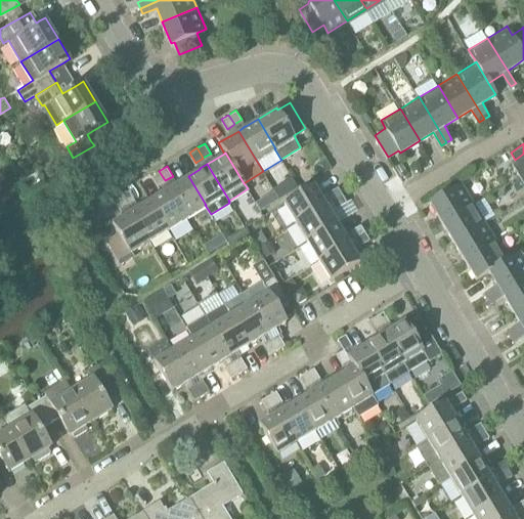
[(159,171),(151,175),(158,185),(165,180),(159,171)]
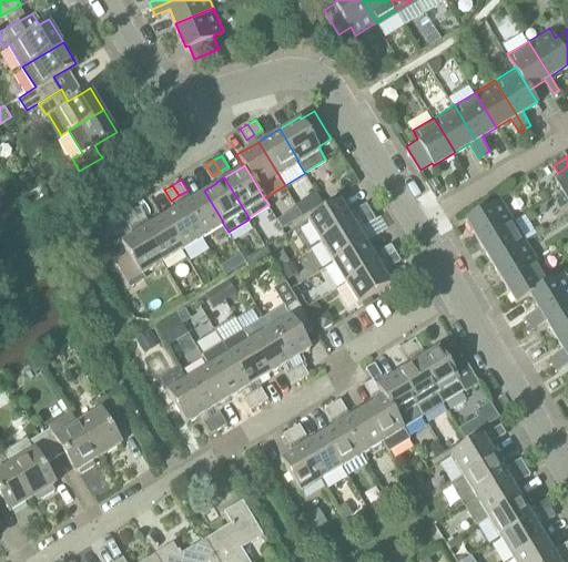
[(191,198),(183,203),(202,234),(222,222),(223,222),(204,191),(191,197),(191,198)]
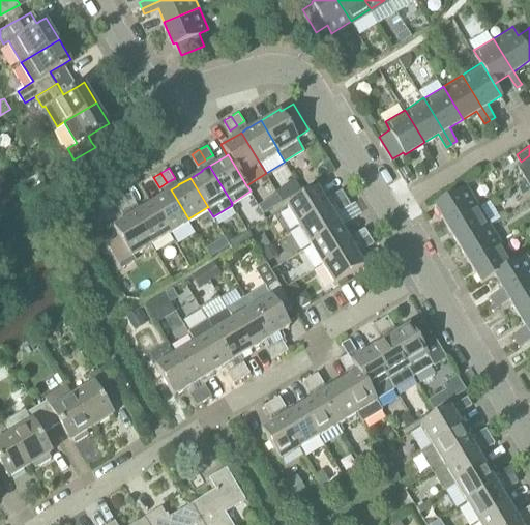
[(294,178),(276,188),(283,199),(291,195),(300,188),(294,178)]
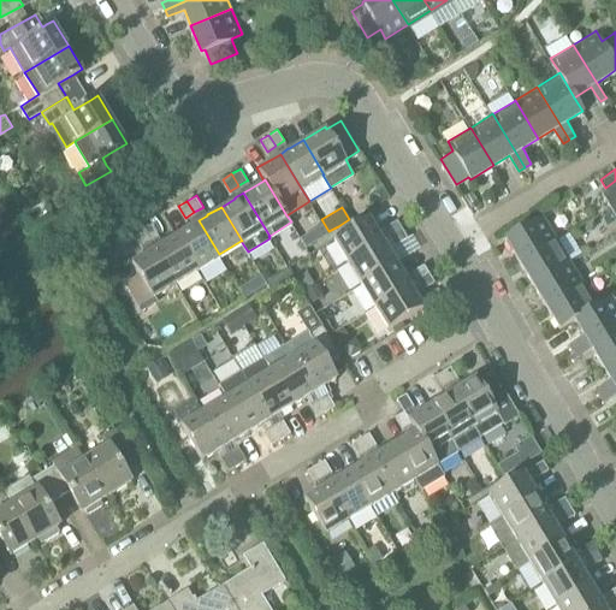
[(366,217),(333,237),(347,259),(379,238),(381,237),(368,215),(366,217)]
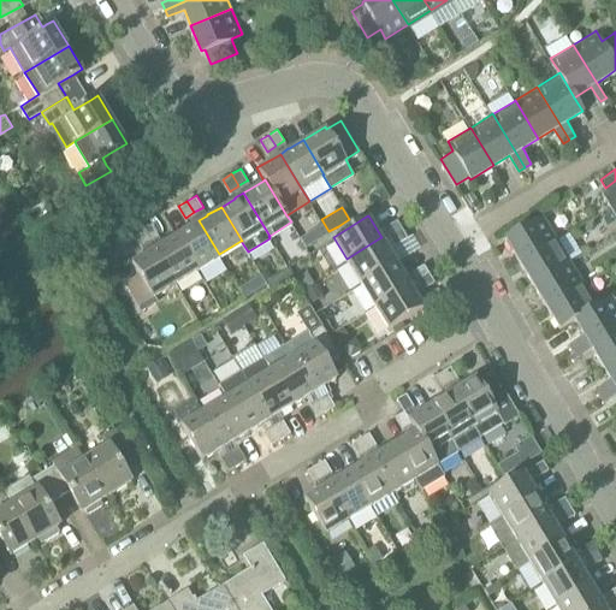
[(520,230),(505,238),(517,258),(555,235),(543,215),(542,217),(520,230)]
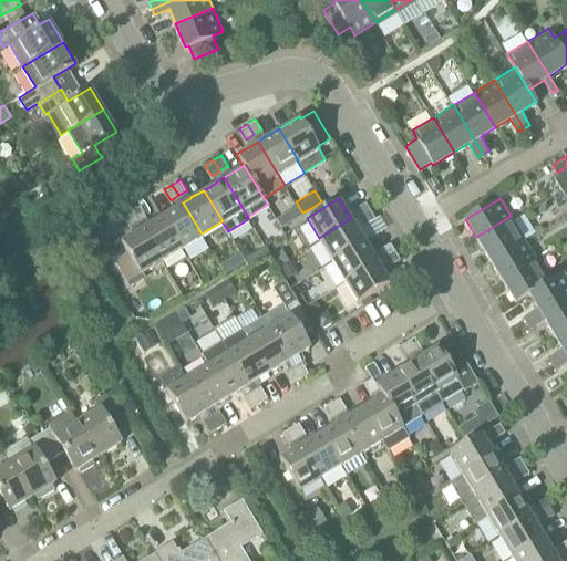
[(362,201),(354,207),(359,214),(369,207),(366,200),(362,201)]
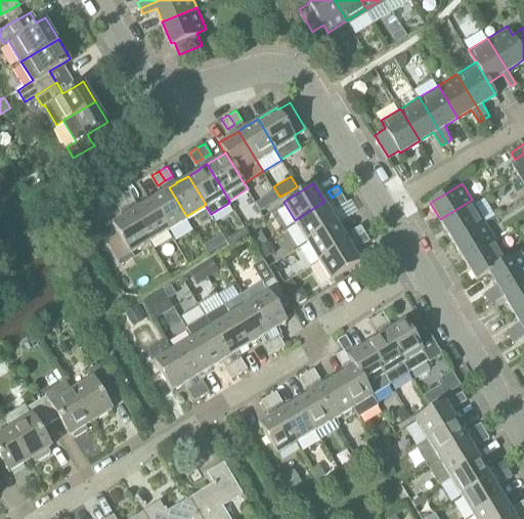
[(162,191),(150,199),(168,227),(186,216),(169,187),(163,191),(162,191)]
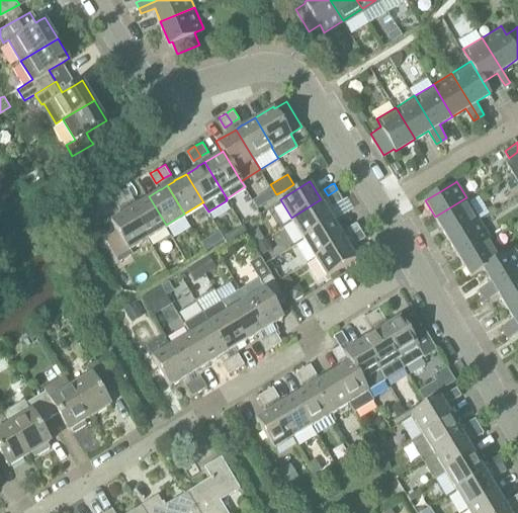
[(127,186),(119,191),(126,201),(133,197),(134,196),(127,186)]
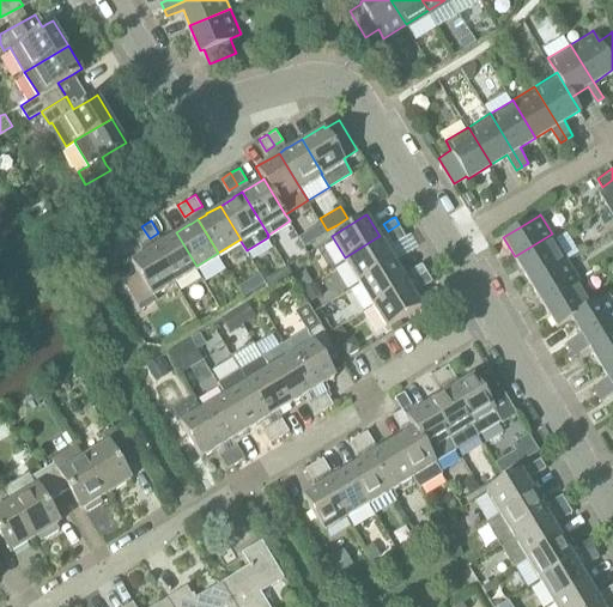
[(399,224),(388,231),(393,240),(394,241),(405,235),(399,224)]
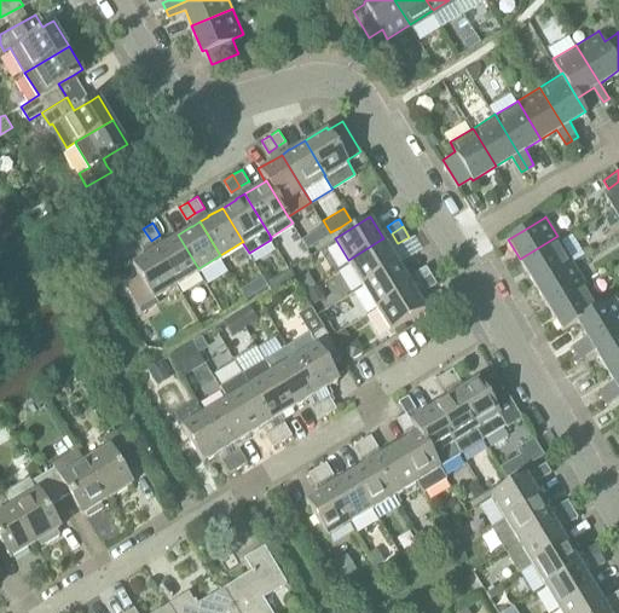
[(143,229),(134,233),(136,235),(143,246),(151,241),(143,229)]
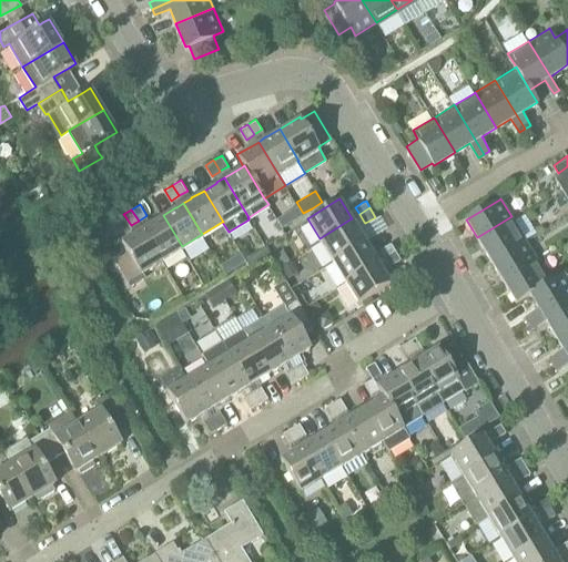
[(150,223),(142,227),(162,258),(182,246),(163,215),(151,223),(150,223)]
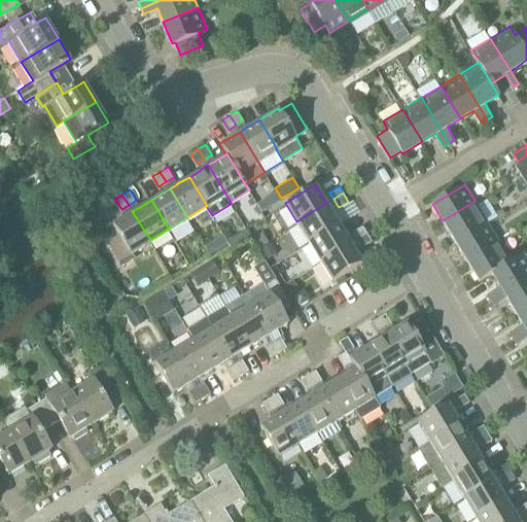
[(475,201),(443,220),(454,240),(487,220),(477,204),(477,203),(475,201)]
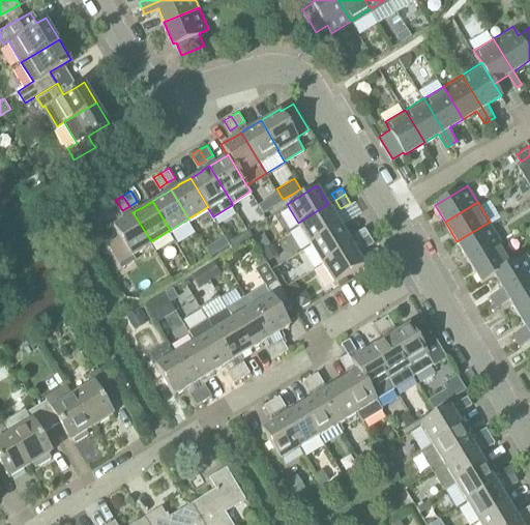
[(326,205),(298,223),(310,240),(337,224),(340,223),(328,204),(326,205)]
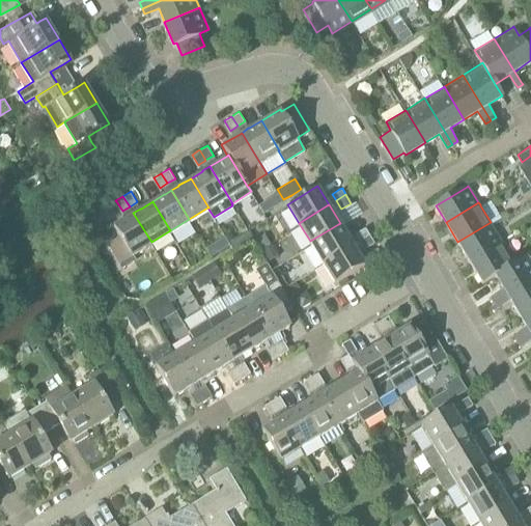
[(119,236),(107,243),(121,267),(136,258),(133,253),(151,242),(133,213),(127,217),(114,225),(113,225),(119,236)]
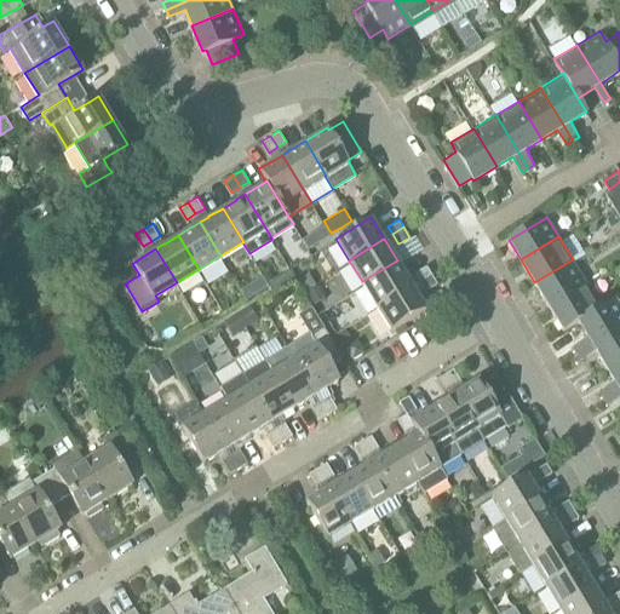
[(573,259),(534,282),(549,304),(586,281),(573,259)]
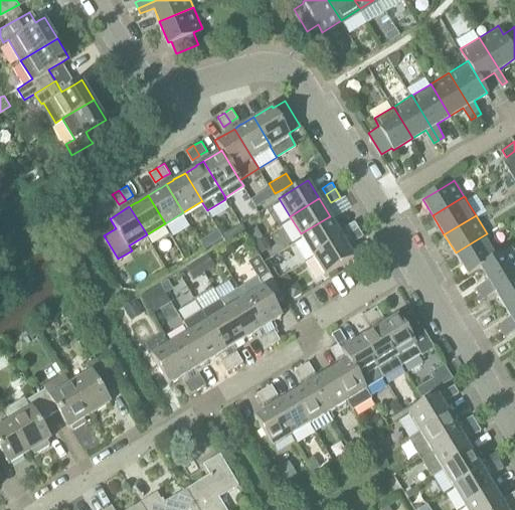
[(328,217),(301,233),(309,247),(313,252),(339,236),(341,235),(338,229),(330,216),(328,217)]
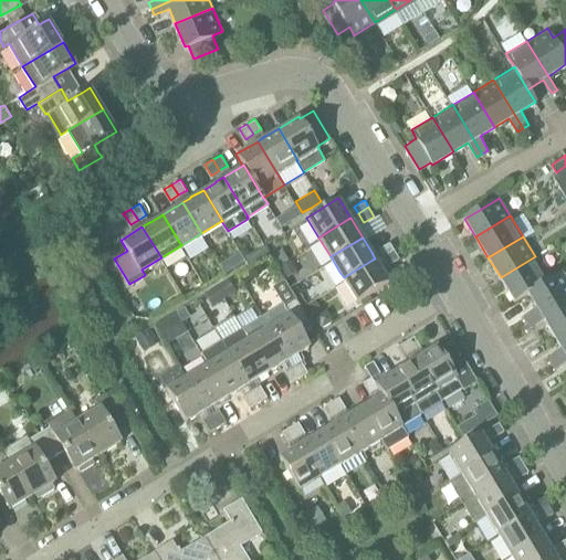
[(387,242),(378,247),(383,254),(394,247),(389,241),(387,242)]
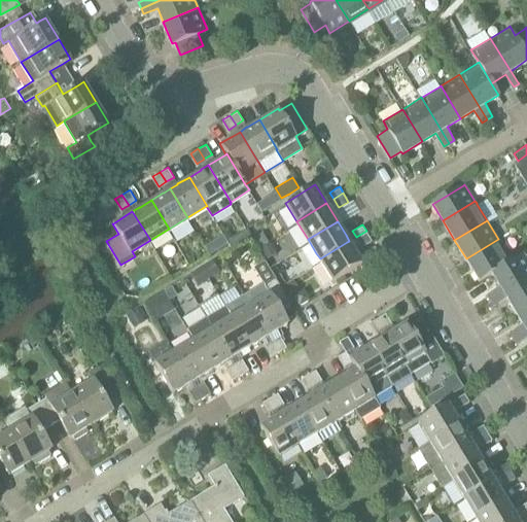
[(94,242),(107,235),(102,227),(89,234),(94,242)]
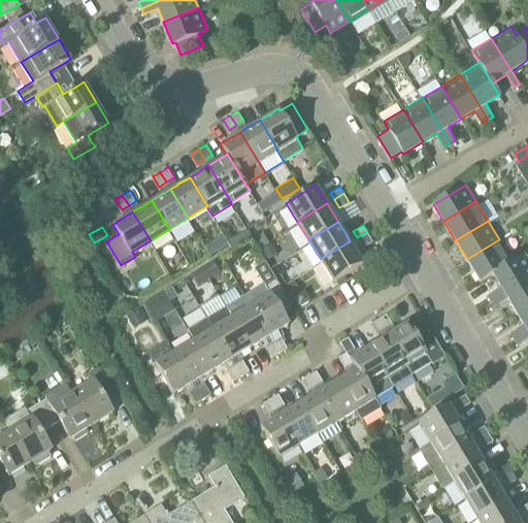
[(263,231),(254,237),(259,246),(268,239),(263,231)]
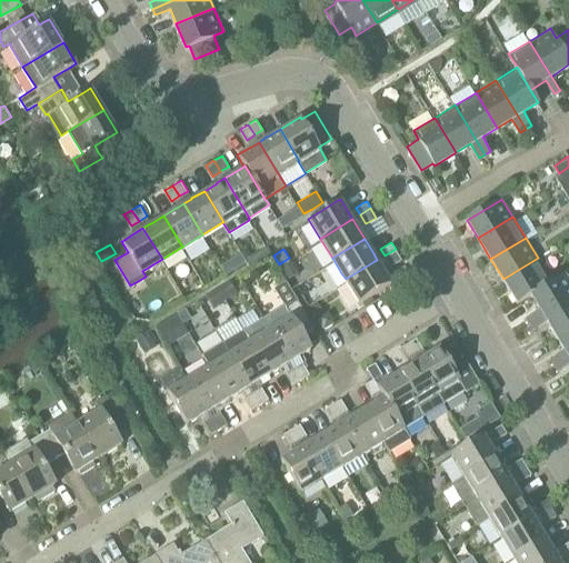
[(396,249),(385,255),(389,263),(390,265),(401,259),(396,249)]
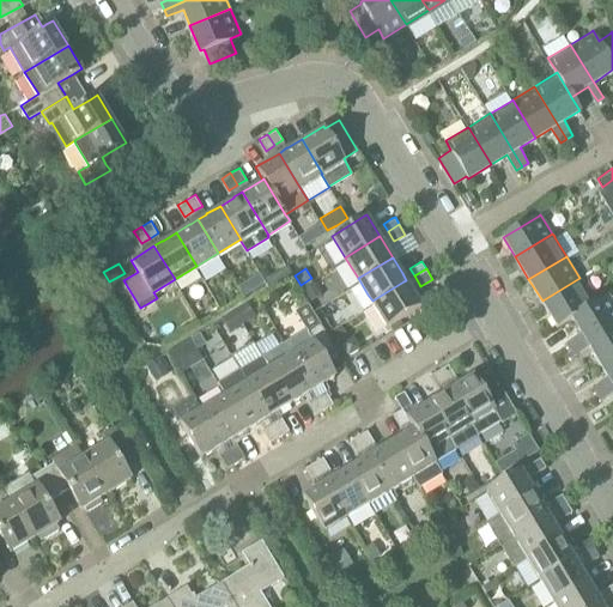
[(274,272),(265,278),(271,286),(280,280),(274,272)]
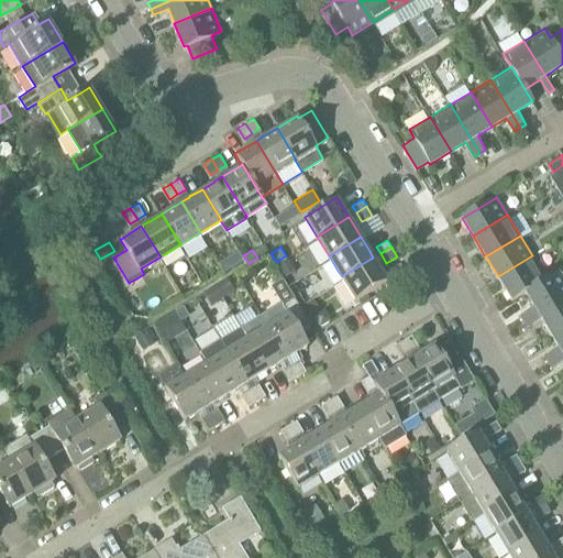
[(532,255),(498,276),(511,298),(523,291),(522,290),(544,276),(532,255)]
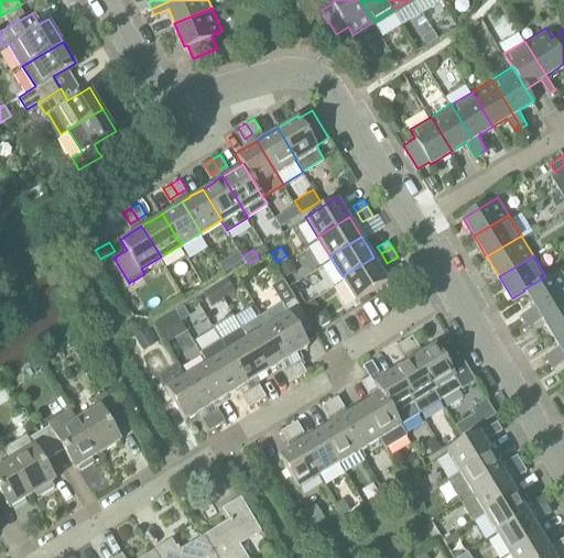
[(289,256),(278,263),(285,275),(296,267),(289,256)]
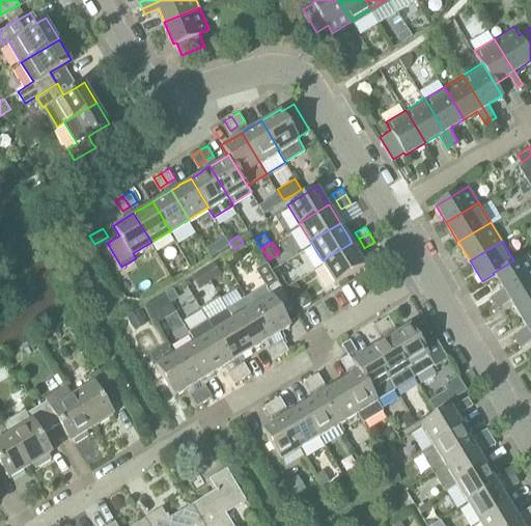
[(350,244),(323,260),(334,280),(335,282),(365,264),(352,243),(350,244)]
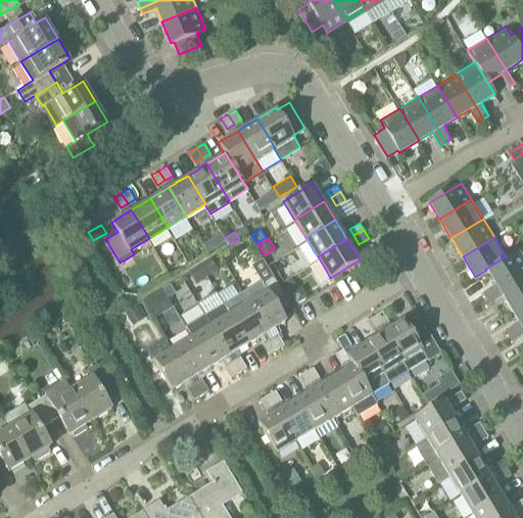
[(494,284),(482,291),(485,296),(522,273),(522,257),(518,248),(506,256),(485,269),(486,270),(494,284)]
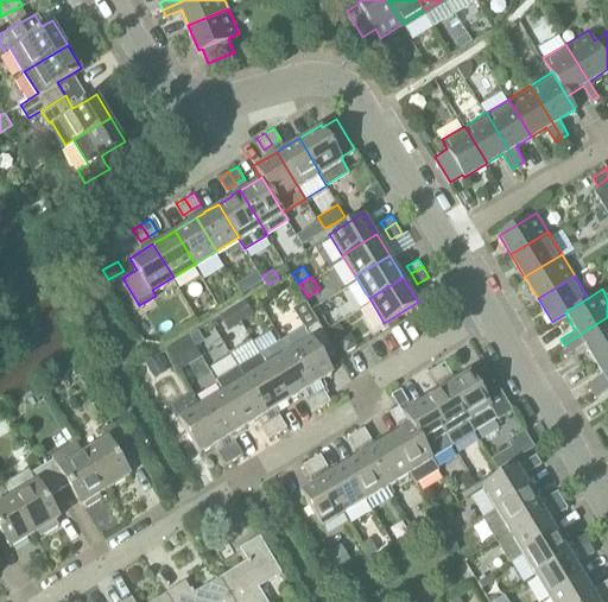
[(245,297),(233,304),(241,318),(253,311),(245,297)]
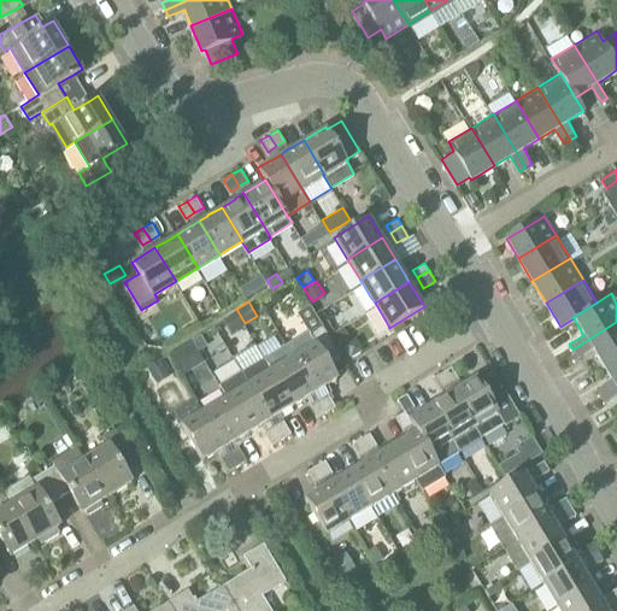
[(333,301),(322,307),(328,318),(340,311),(333,301)]
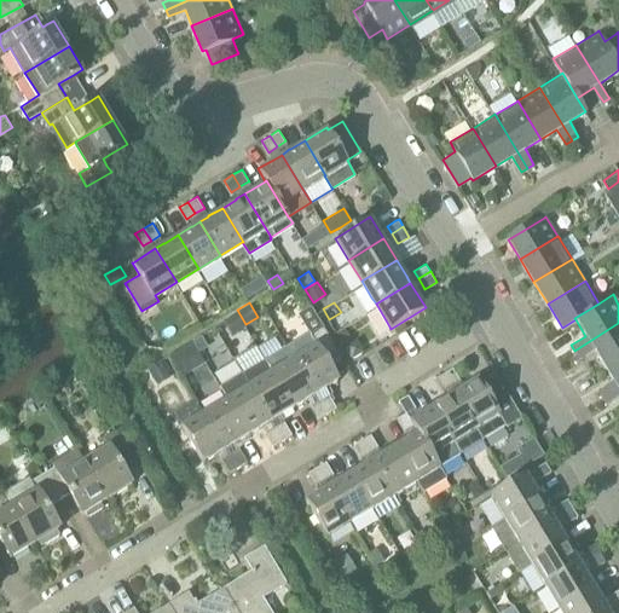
[(235,312),(224,318),(232,333),(243,325),(246,324),(237,310),(235,312)]
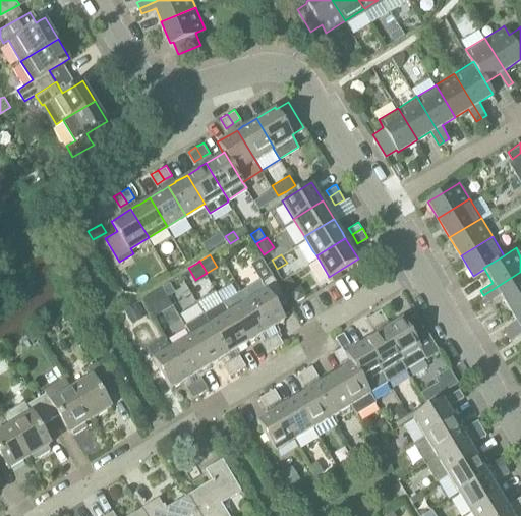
[(520,272),(483,295),(486,301),(500,293),(508,307),(520,298),(520,272)]
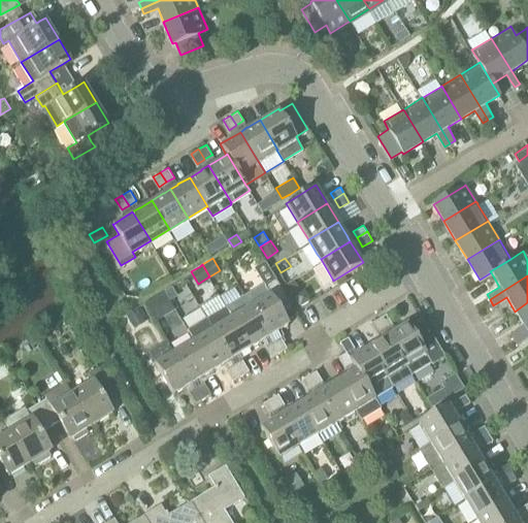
[(262,281),(243,292),(244,293),(269,334),(272,339),(275,345),(277,348),(278,350),(279,351),(287,347),(281,335),(282,334),(278,328),(289,322),(287,319),(278,304),(288,299),(289,298),(276,278),(275,278),(266,284),(264,282),(263,282),(263,283),(262,281)]
